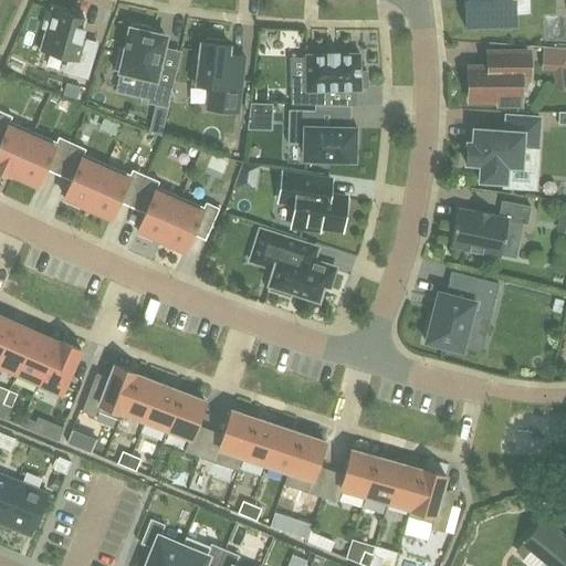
[(468,0),(468,2),(469,25),(465,25),(465,29),(498,28),(516,27),(516,23),(512,23),(512,13),(530,13),(528,0),(468,0)]
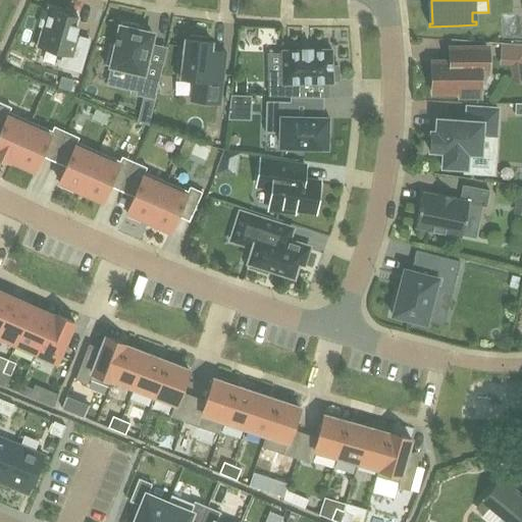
[(37,47),(62,54),(67,56),(64,67),(80,71),(89,40),(79,37),(79,36),(74,35),(76,27),(75,25),(77,16),(48,7),(47,12),(44,11),(40,25),(43,27),(37,47)]
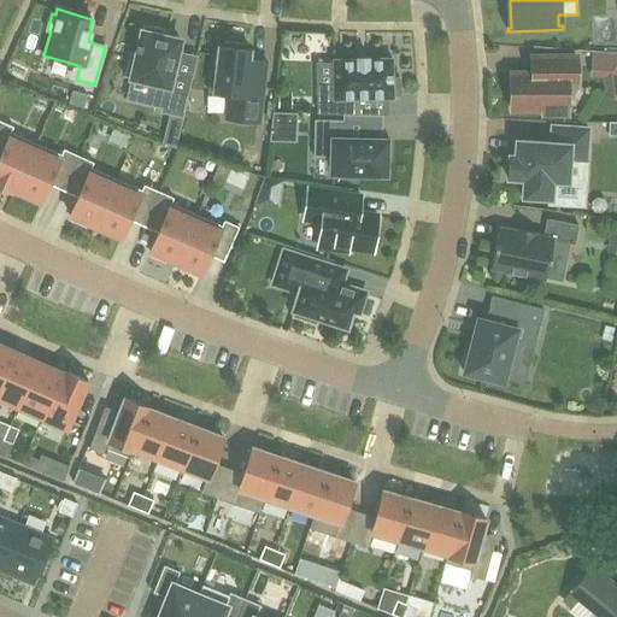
[(129,52),(124,76),(150,82),(147,94),(165,98),(162,112),(183,117),(192,78),(172,74),(180,40),(168,37),(169,30),(144,24),(139,43),(136,43),(135,50),(137,50),(136,53),(129,52)]
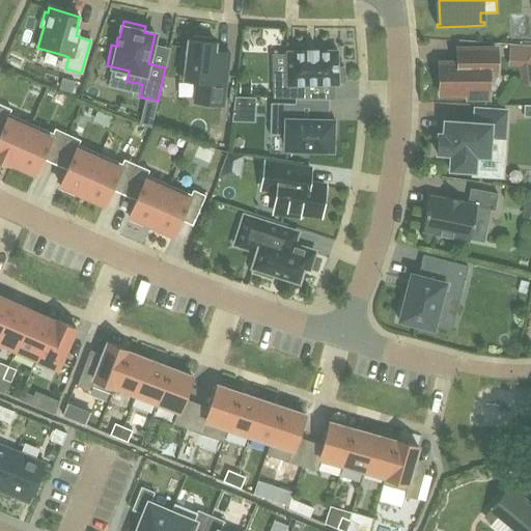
[(229,53),(215,51),(216,44),(211,43),(212,38),(193,36),(192,40),(188,39),(186,61),(182,61),(179,80),(196,82),(194,103),(223,106),(226,74),(229,53)]
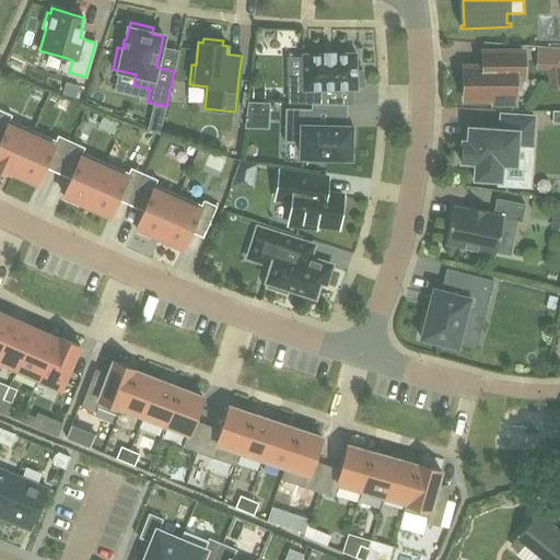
[(550,68),(559,67),(559,50),(538,49),(537,67),(550,68)]
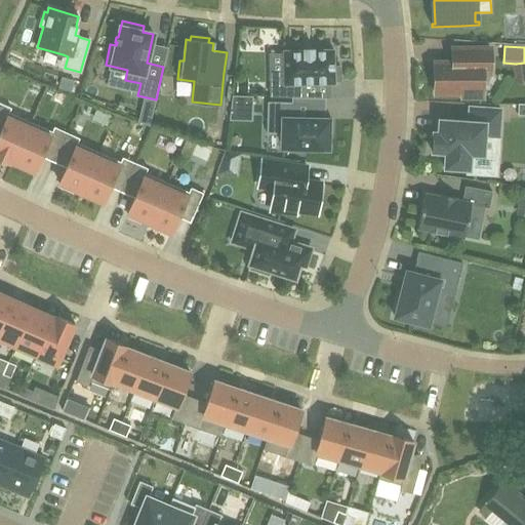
[(455,61),(436,61),(435,92),(461,93),(461,97),(482,97),(483,73),(491,73),(492,48),(456,47),(455,61)]
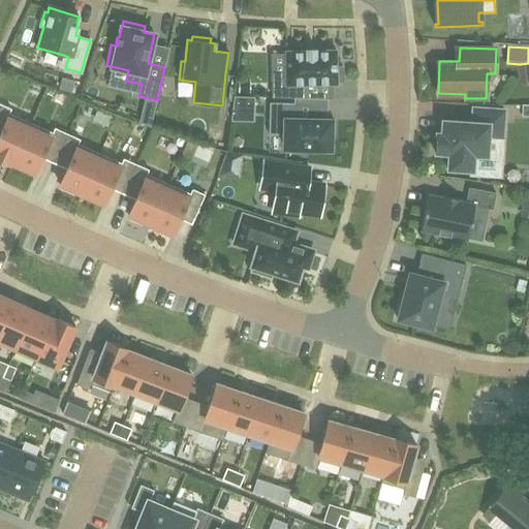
[(272,73),(273,97),(308,98),(308,85),(336,84),(337,84),(337,83),(336,83),(336,82),(343,82),(343,67),(336,67),(336,52),(336,50),(335,50),(335,51),(316,51),(316,49),(314,49),(307,50),(307,49),(306,49),(306,51),(286,52),(285,52),(285,53),(286,53),(286,73),(272,73)]
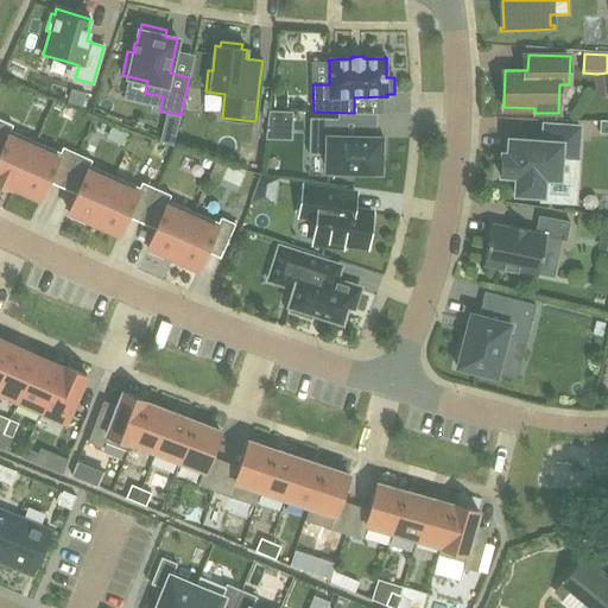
[(266,137),(292,138),(292,109),(267,108),(266,137)]
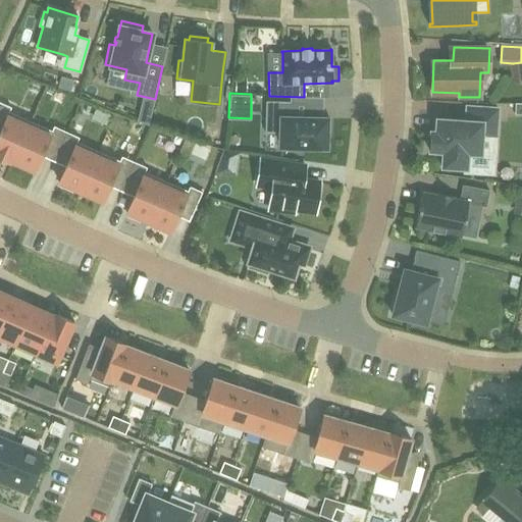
[(329,135),(330,119),(296,118),(297,102),(266,101),(265,132),(281,133),(280,146),(283,146),(283,150),(304,151),(304,147),(325,147),(326,135),(329,135)]
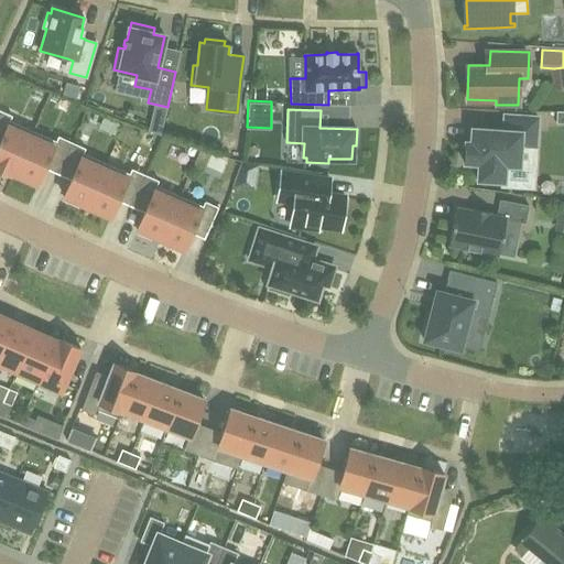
[(11,173),(14,174),(33,131),(10,121),(12,116),(0,110),(0,171),(10,175),(11,173)]
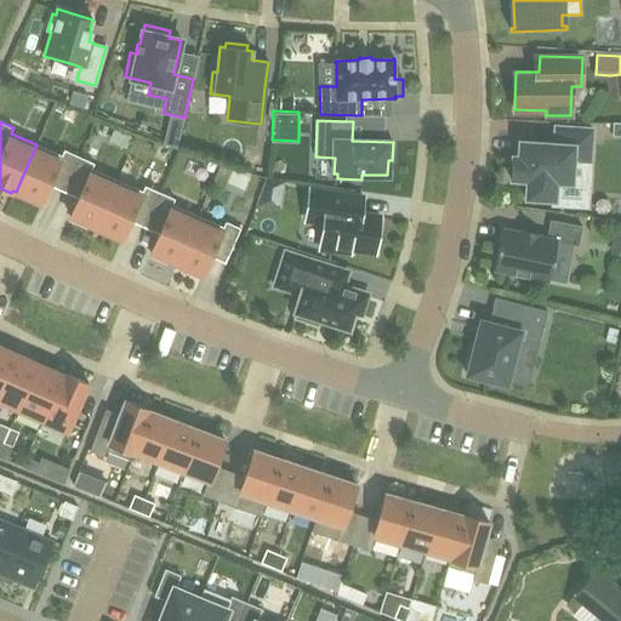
[(511,172),(511,174),(512,174),(511,178),(511,180),(512,180),(527,181),(525,198),(525,199),(527,199),(551,200),(551,206),(587,209),(588,184),(590,163),(592,130),(556,127),(554,144),(520,142),(520,141),(519,141),(519,143),(518,157),(514,157),(514,155),(512,155),(512,158),(512,161),(511,161),(511,163),(512,163),(512,172),(511,172)]
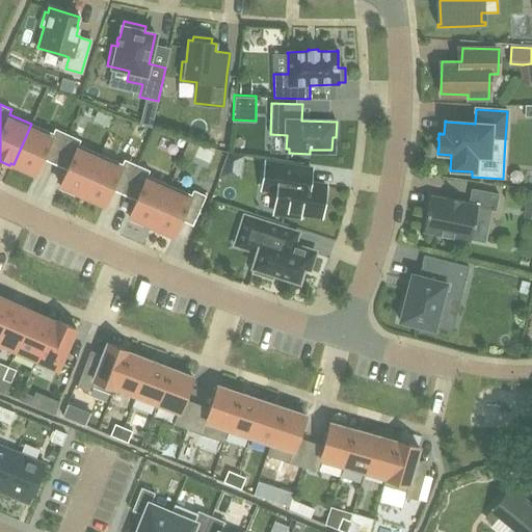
[(53,133),(31,124),(14,164),(35,175),(45,154),(57,159),(68,134),(55,129),(53,133)]
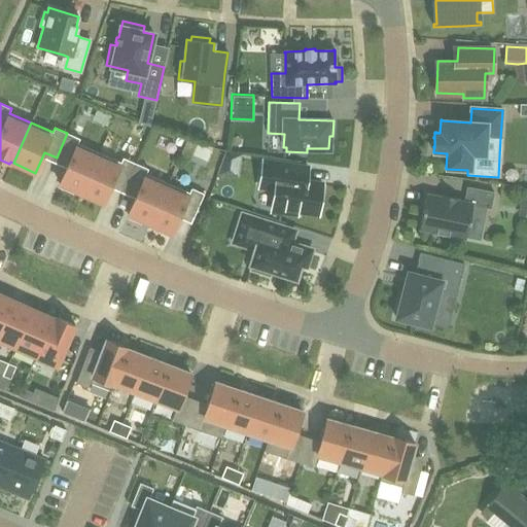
[(57,157),(68,163),(59,183),(62,184),(61,188),(72,194),(74,189),(81,194),(99,153),(78,143),(80,139),(67,133),(57,157)]
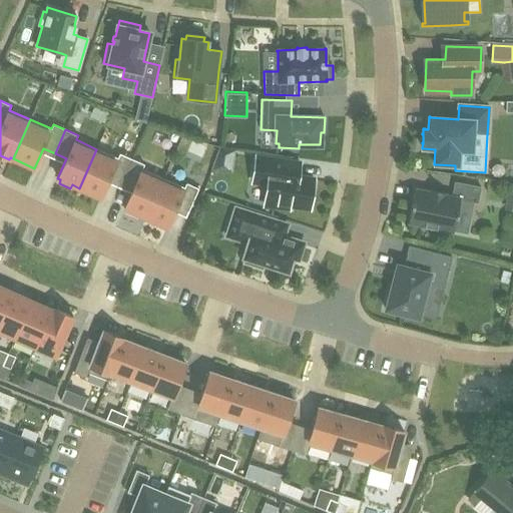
[(117,158),(96,149),(79,188),(101,197),(109,177),(121,183),(132,159),(119,153),(117,158)]
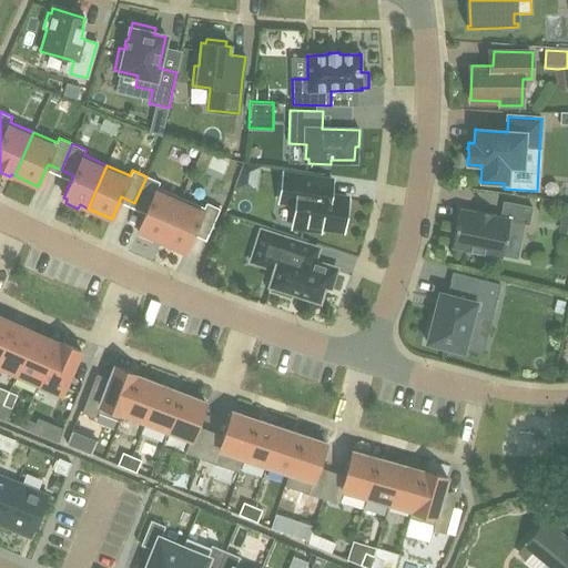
[(332,181),(331,181),(284,174),(280,201),(296,203),(293,227),(321,231),(321,227),(343,231),(347,199),(330,195),(332,181)]
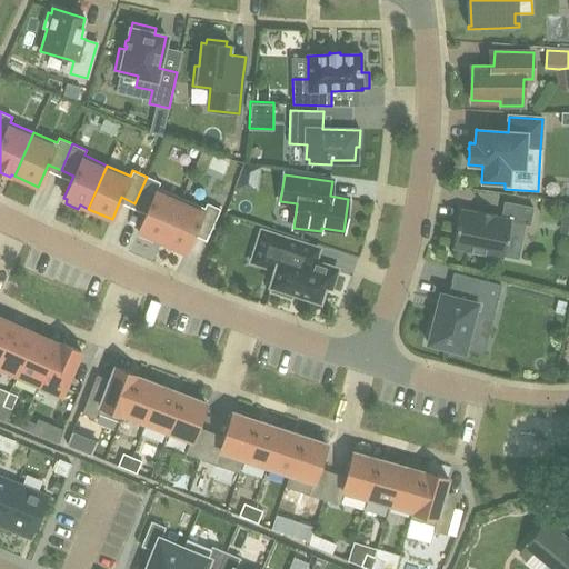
[(160,182),(147,177),(135,203),(148,209),(138,231),(141,232),(139,236),(152,241),(153,238),(162,241),(181,198),(158,188),(160,182)]
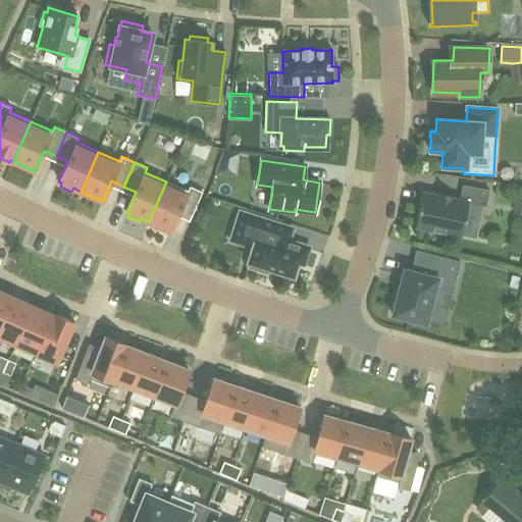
[(170,231),(179,211),(192,216),(202,192),(190,187),(188,191),(166,181),(149,221),(170,231)]
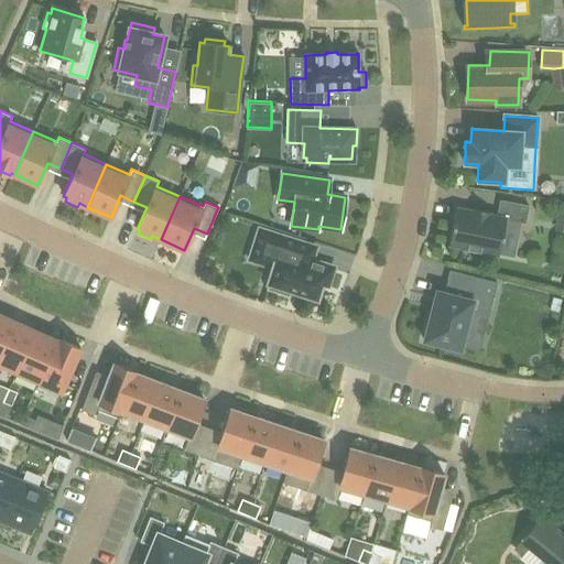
[(488,215),(489,213),(474,209),(474,212),(456,208),(448,245),(498,255),(506,219),(525,224),(529,206),(500,201),(497,216),(488,215)]
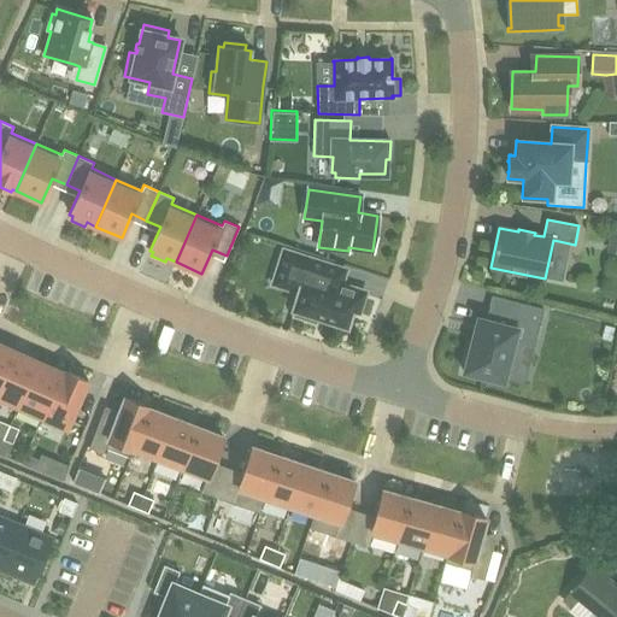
[(358,292),(358,291),(319,278),(324,264),(283,251),(272,285),(299,292),(291,317),(317,325),(319,318),(346,327),(352,311),(358,313),(364,294),(358,292)]
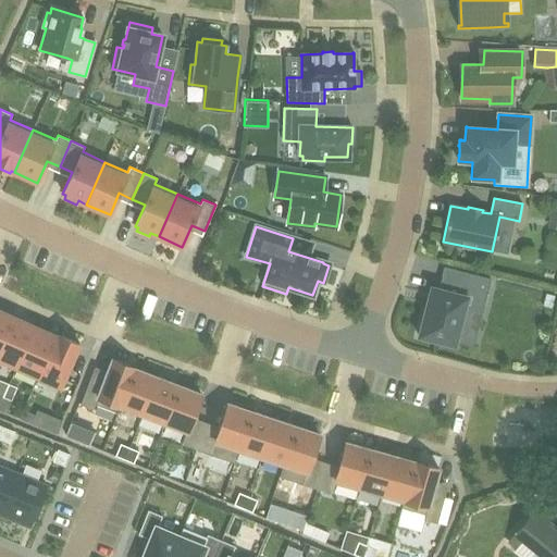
[(465,308),(483,313),(492,280),(446,268),(440,292),(434,289),(428,312),(426,312),(420,337),(438,342),(438,341),(455,344),(455,343),(465,308)]
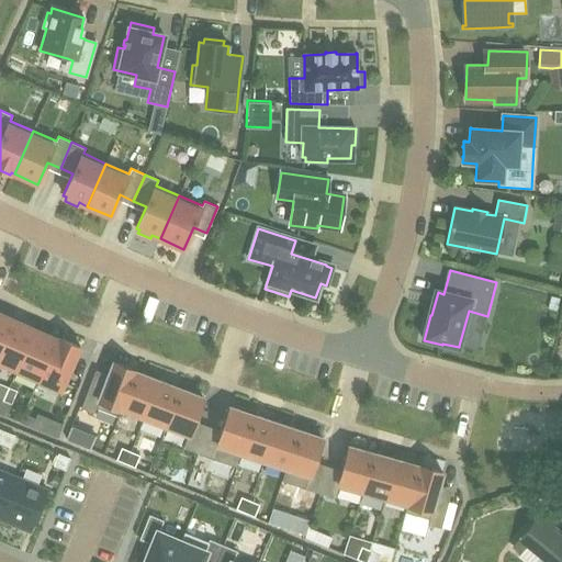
[(0,351),(14,321),(0,314),(0,351)]
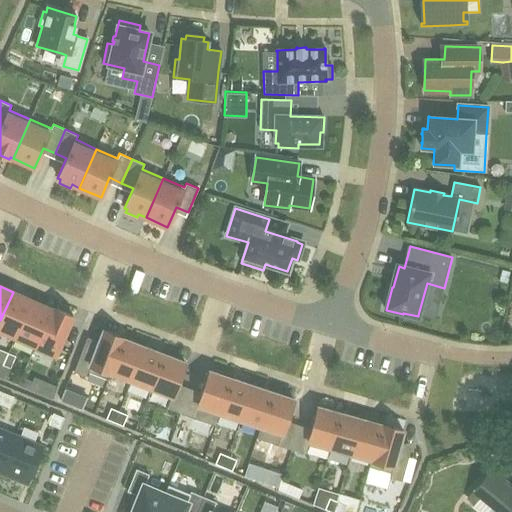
[(0,320),(0,330),(16,338),(32,301),(15,293),(13,292),(0,320)]
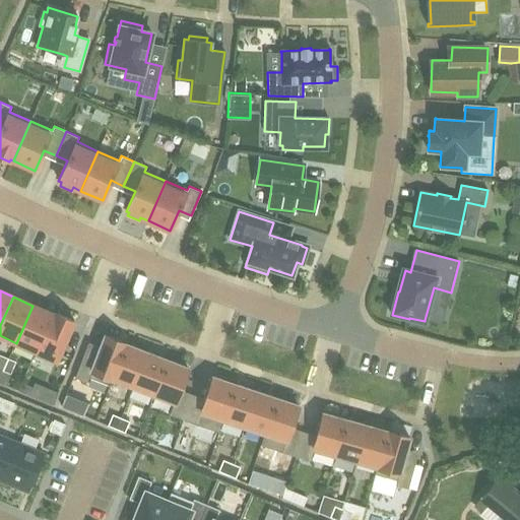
[(16,343),(37,352),(53,315),(45,311),(33,306),(16,343)]
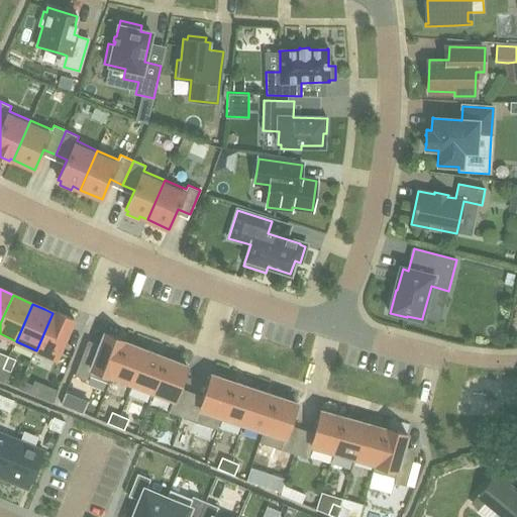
[(53,313),(36,350),(57,358),(74,319),(54,311),(53,313)]
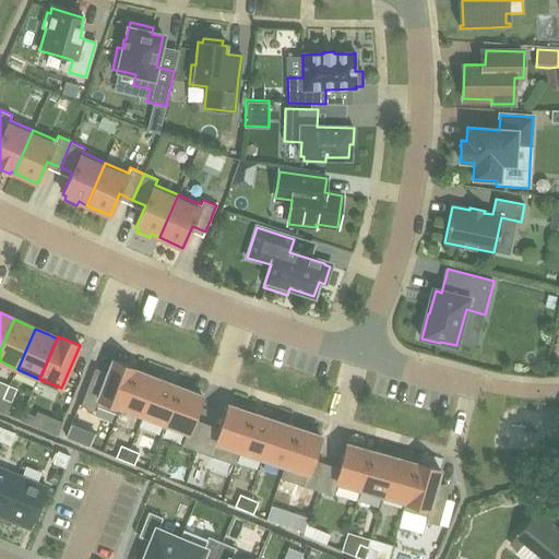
[(93,411),(95,406),(117,415),(120,407),(134,370),(111,361),(103,385),(91,381),(81,406),(93,411)]
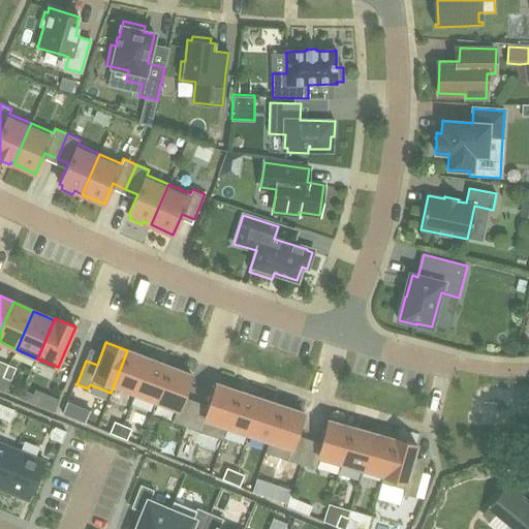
[(134,394),(149,358),(127,350),(114,385),(115,385),(134,394)]
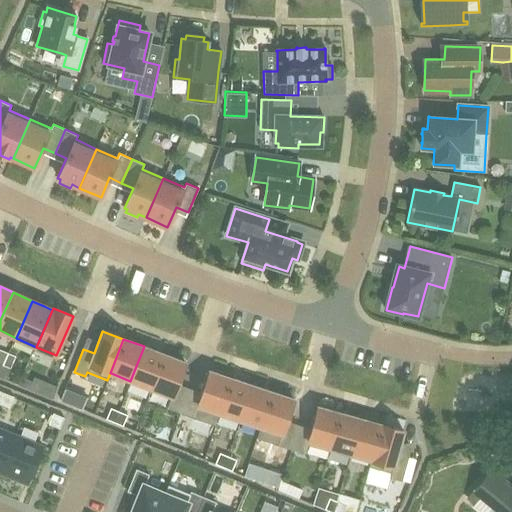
[(144,346),(130,381),(151,389),(164,354),(144,346)]
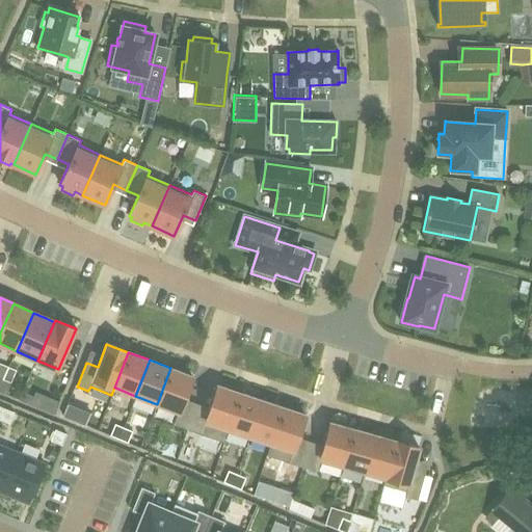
[(183,400),(192,376),(170,368),(157,404),(178,413),(174,424),(187,429),(196,405),(183,400)]
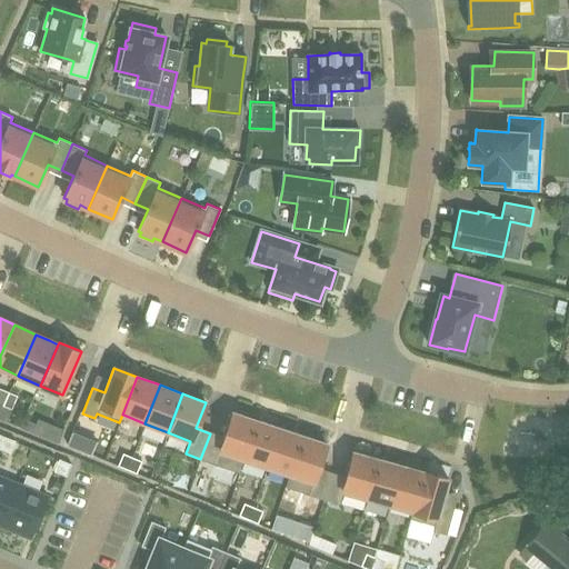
[(0,412),(0,419),(7,422),(11,410),(3,407),(0,412)]
